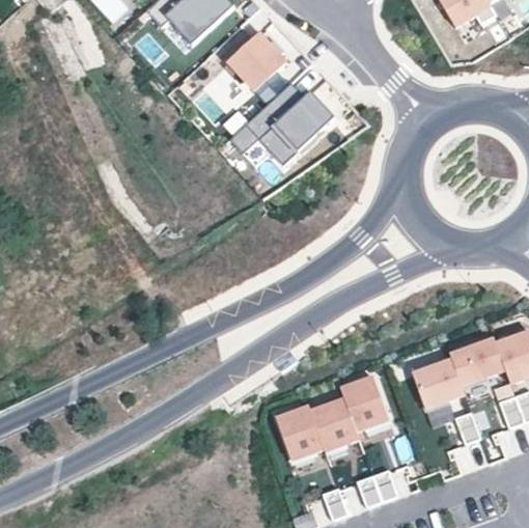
[(168,19),(191,45),(233,5),(229,0),(155,0),(145,9),(160,26),(168,19)]
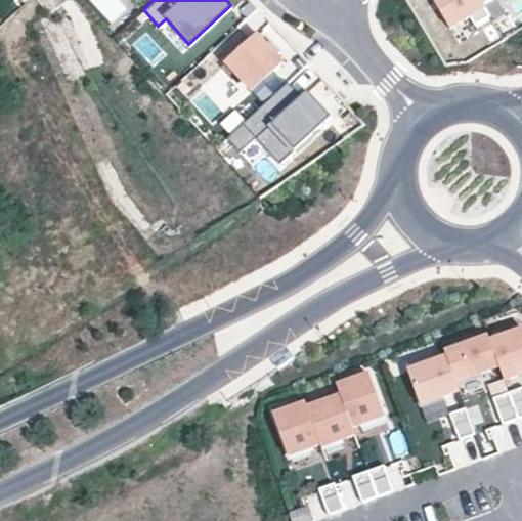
[(482,2),(480,0),(432,0),(446,24),(482,2)]
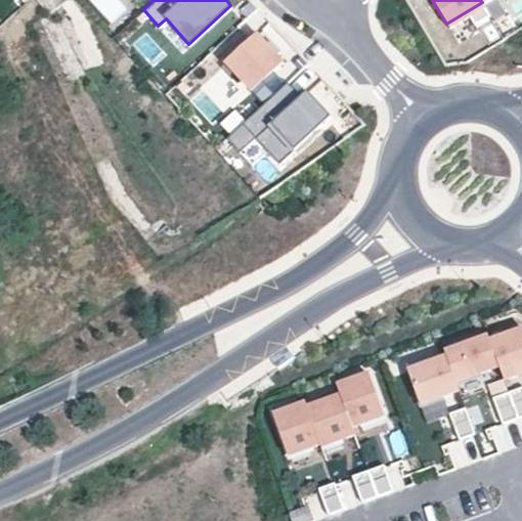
[(248,39),(217,68),(233,84),(243,95),(273,67),(248,39)]
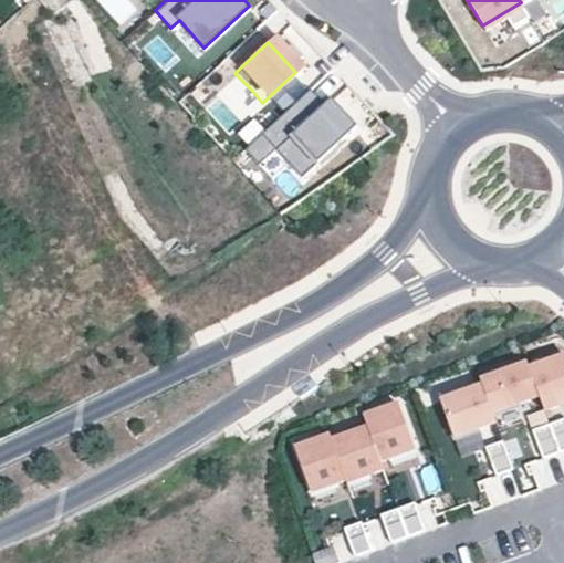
[(252,91),(235,73),(228,80),(244,97),(252,91)]
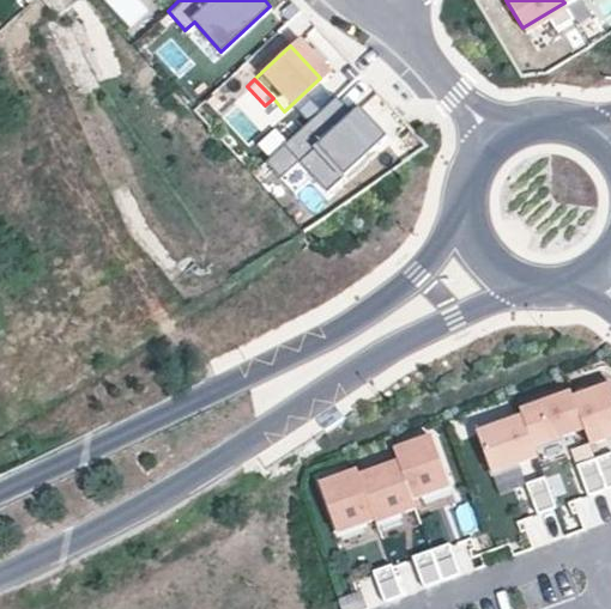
[(300,127),(282,144),(297,159),(326,190),(386,135),(357,104),(350,110),(336,93),(300,127)]
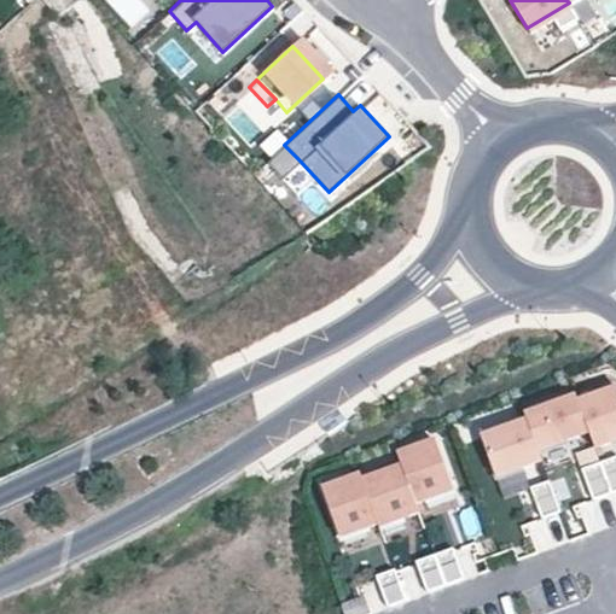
[(284,145),(266,162),(282,177),(300,161),(284,145)]
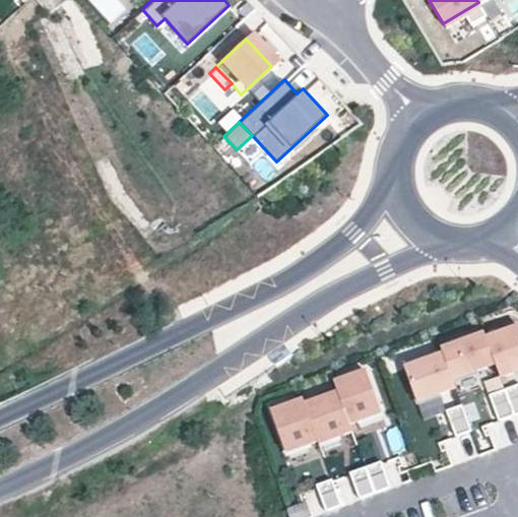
[(494,363),(499,374),(517,367),(517,324),(517,323),(483,335),(494,363)]
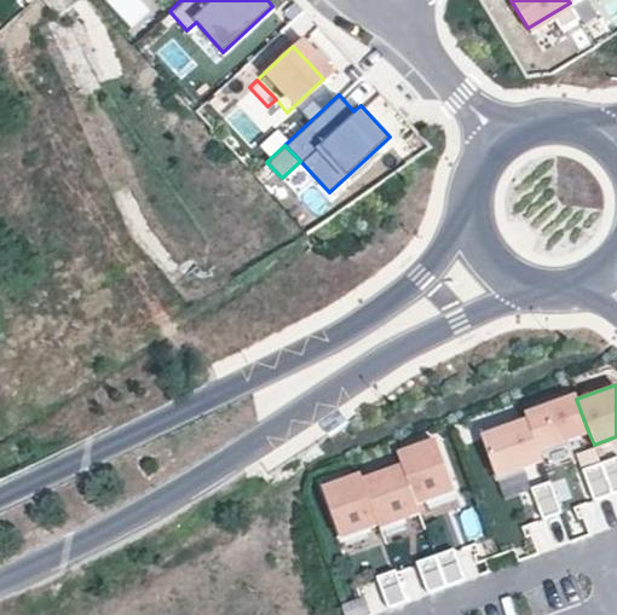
[(523,411),(525,417),(537,450),(588,431),(576,399),(575,393),(523,411)]
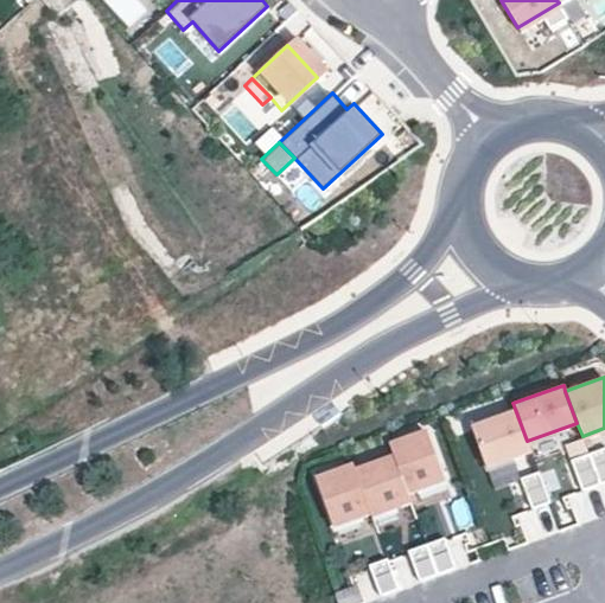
[(527,441),(515,409),(470,425),(485,464),(529,449),(527,441)]
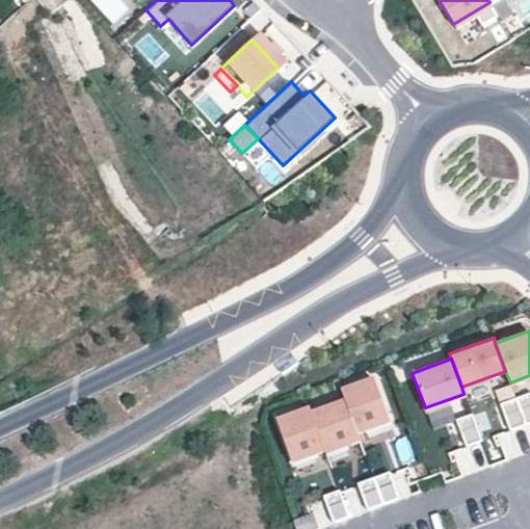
[(386,414),(370,371),(338,382),(341,393),(307,405),(306,400),(272,412),(288,454),(320,442),(321,445),(355,432),(352,425),(386,414)]
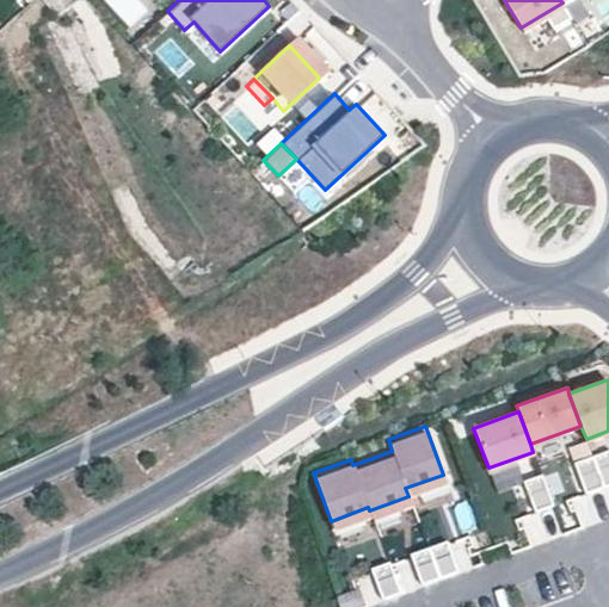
[(608,447),(591,454),(602,484),(608,482),(608,447)]
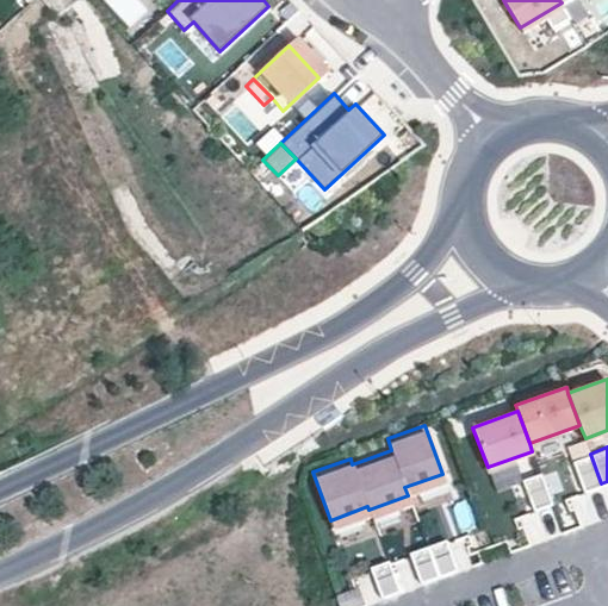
[(601,483),(590,454),(572,460),(583,491),(601,483)]
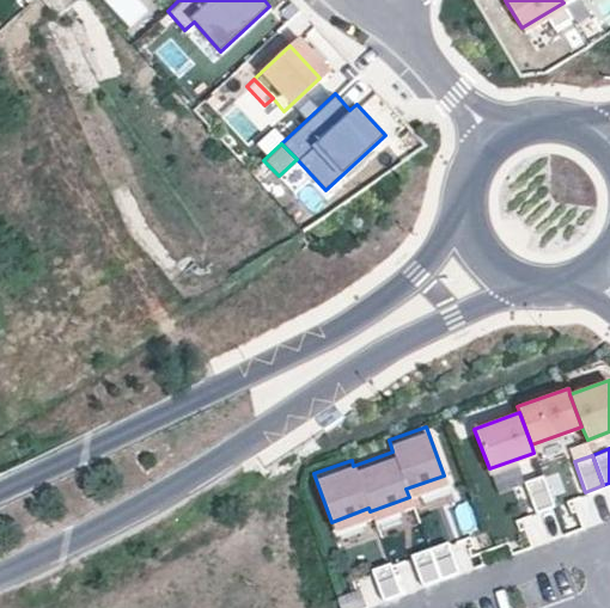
[(553,504),(542,473),(524,480),(535,510),(553,504)]
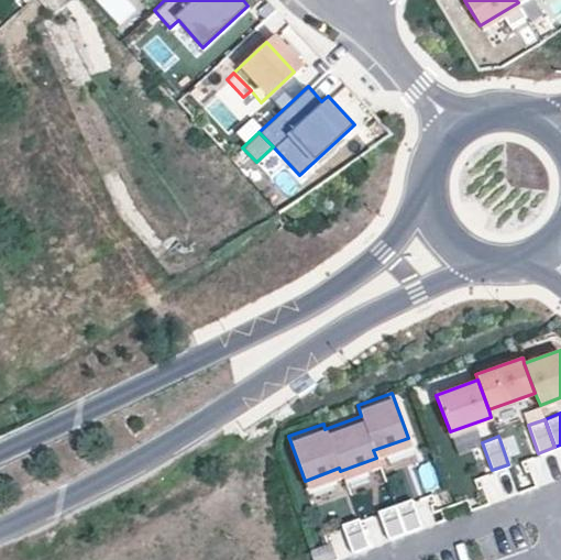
[(431,458),(414,462),(420,487),(437,483),(431,458)]
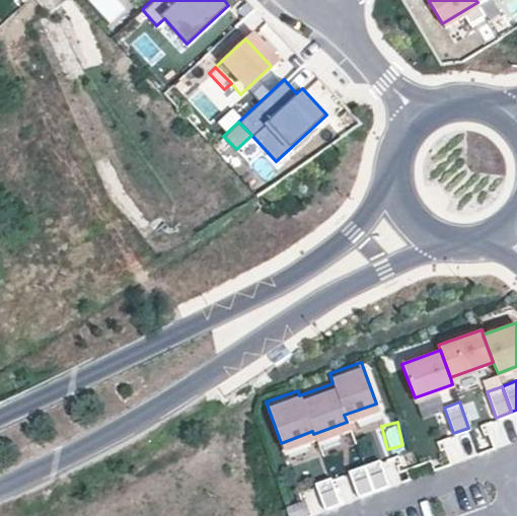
[(372,490),(387,485),(378,459),(363,464),(372,490)]
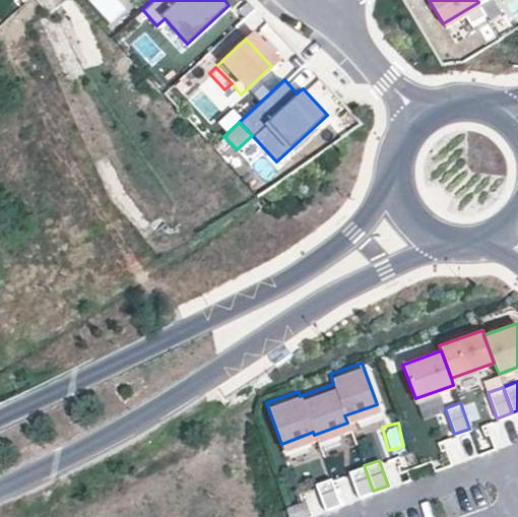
[(348,471),(358,496),(373,491),(364,465),(348,471)]
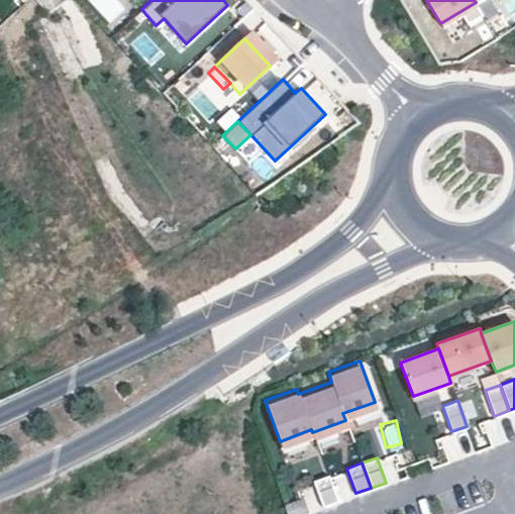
[(313,481),(322,506),(337,500),(328,475),(313,481)]
